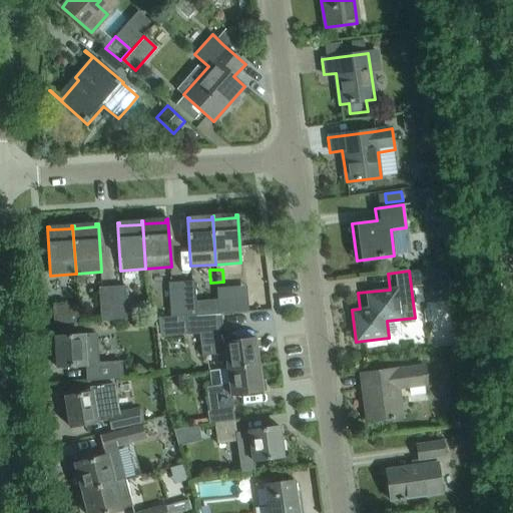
[(184,316),(186,316),(197,315),(195,281),(181,282),(184,316)]
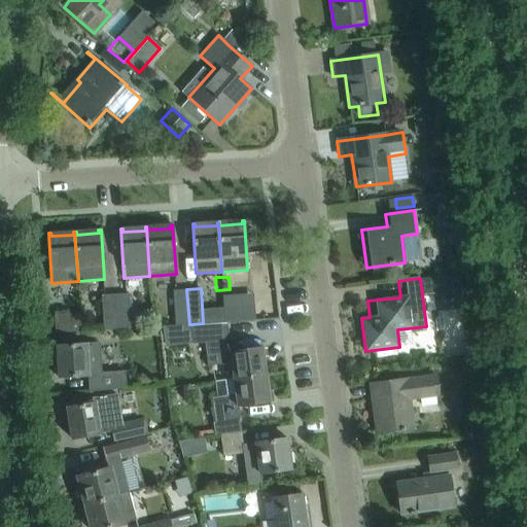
[(173,290),(176,325),(189,324),(186,289),(173,290)]
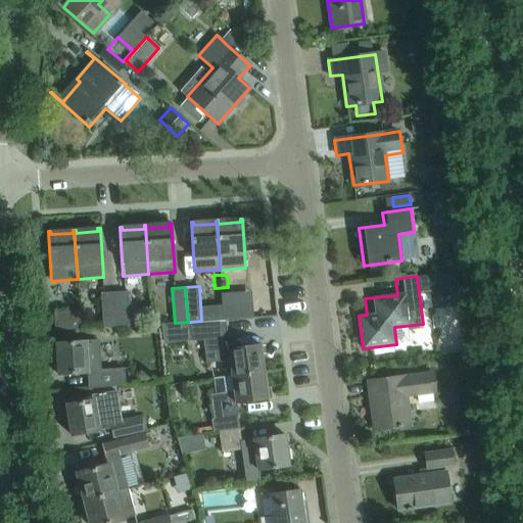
[(127,291),(113,292),(116,326),(130,325),(127,291)]
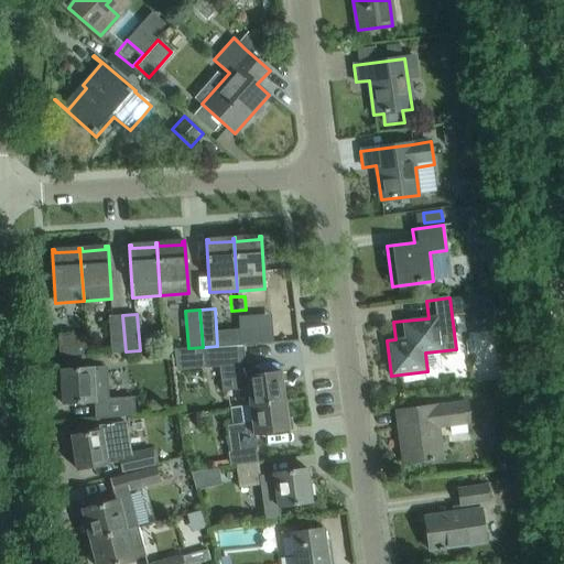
[(126,351),(122,315),(108,316),(111,353),(126,351)]
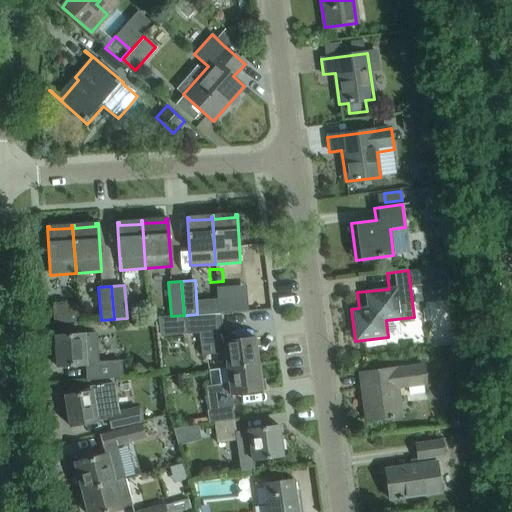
[(218,300),(219,313),(220,313),(247,311),(246,297),(218,300)]
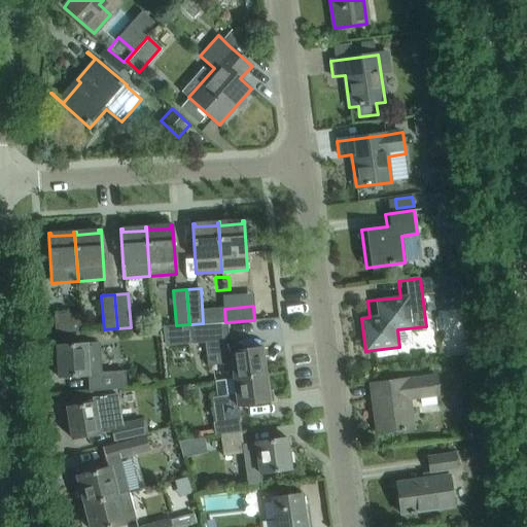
[(55,334),(81,331),(80,313),(54,315),(55,334)]
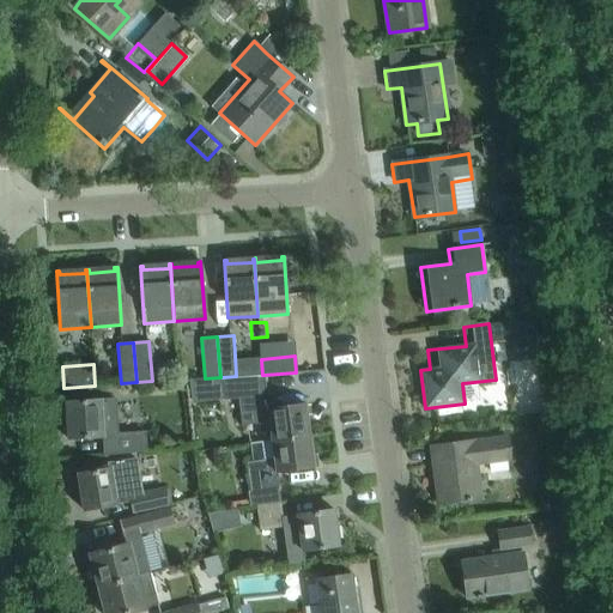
[(223,377),(225,399),(238,398),(242,426),(269,423),(272,441),(309,435),(304,404),(268,408),(266,394),(263,375),(262,375),(236,376),(223,377)]
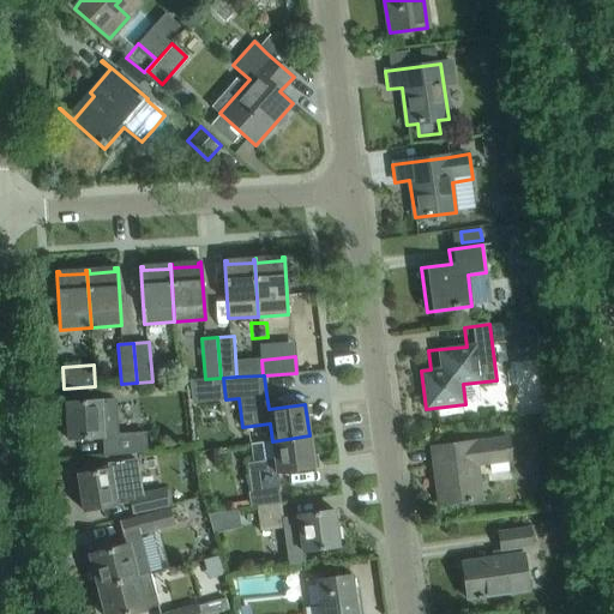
[(67,439),(102,438),(101,401),(65,403),(67,439)]
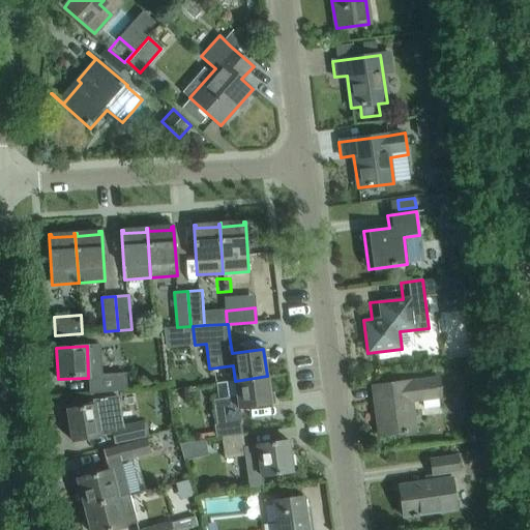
[(124,390),(124,376),(102,377),(104,391),(124,390)]
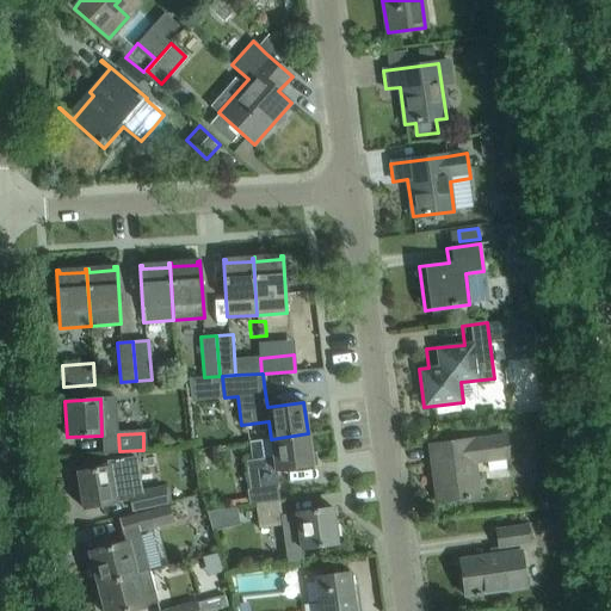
[(312,466),(308,433),(271,439),(251,442),(253,460),(246,461),(250,489),(254,489),(255,504),(279,500),(276,470),(312,466)]
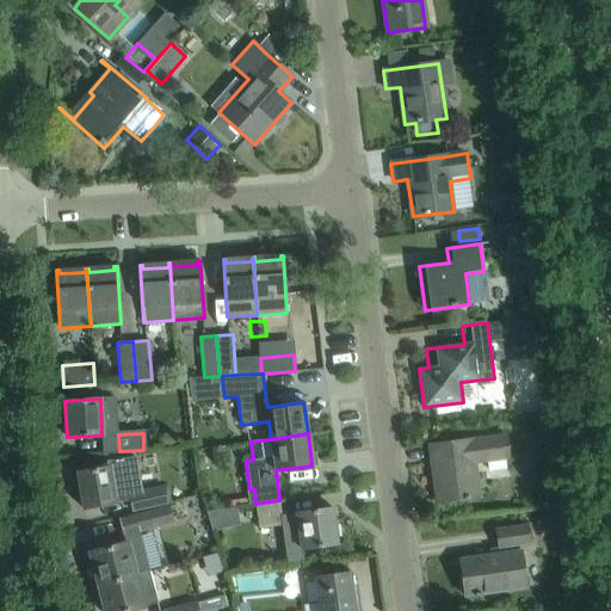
[(508,457),(506,436),(429,445),(431,463),(434,462),(439,500),(437,501),(437,503),(481,495),(476,462),(508,457)]
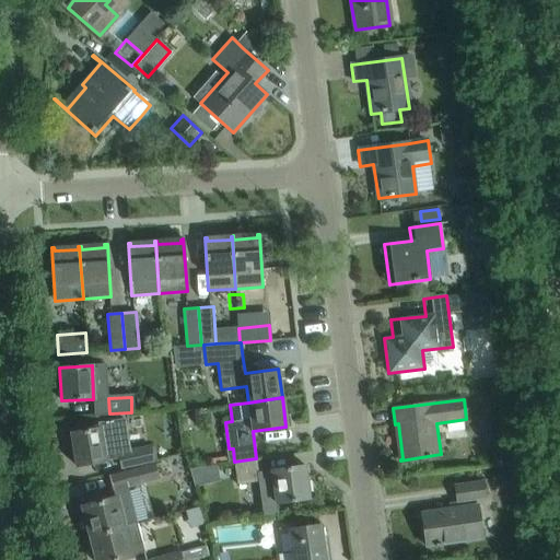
[(127,442),(124,419),(97,423),(98,428),(70,432),(76,466),(105,462),(103,445),(127,442)]
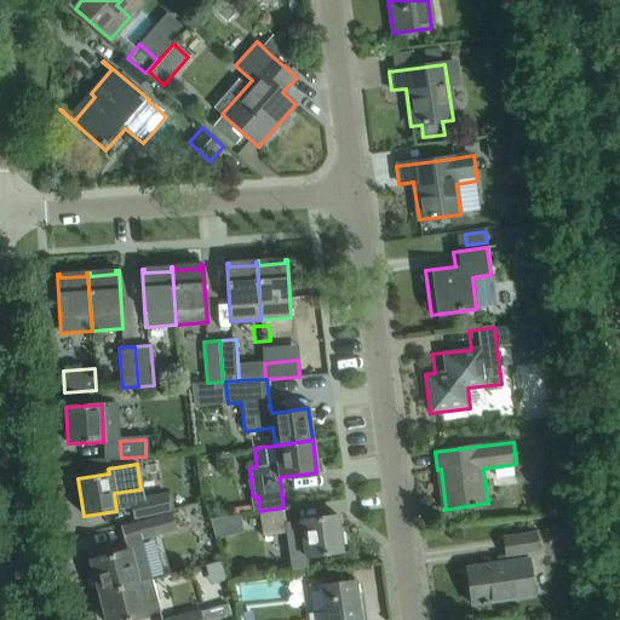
[(130,503),(132,518),(168,512),(166,497),(130,503)]
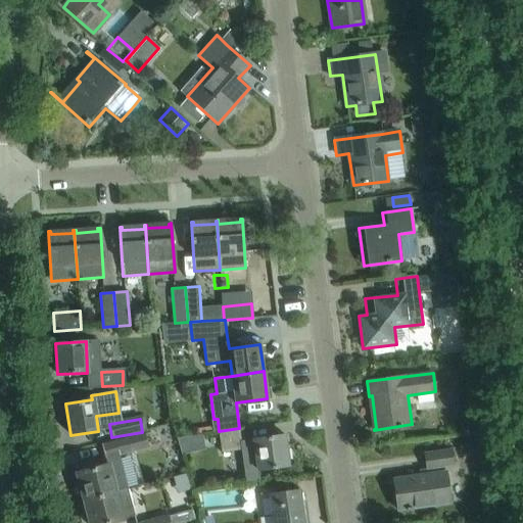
[(284,434),(253,439),(241,440),(239,428),(219,431),(222,452),(242,449),(246,484),(260,482),(258,470),(288,466),(284,434)]
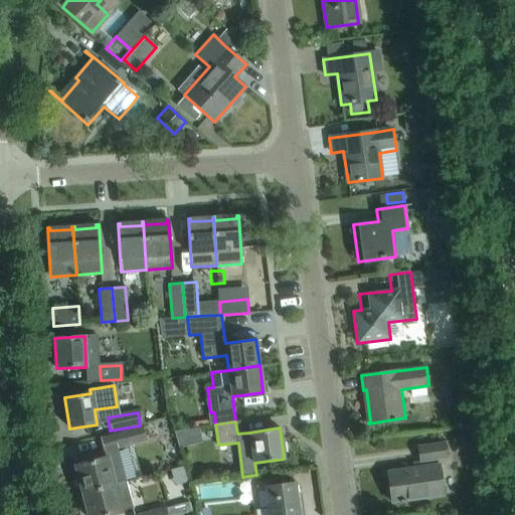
[(121,465),(119,454),(117,448),(145,441),(142,426),(99,438),(105,458),(75,465),(82,493),(114,485),(109,468),(121,465)]
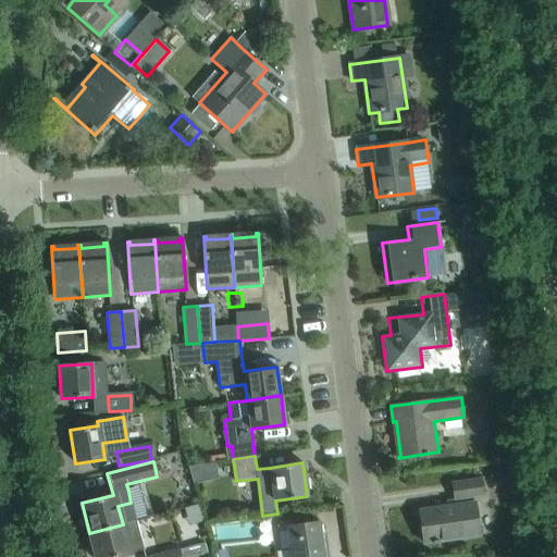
[(483,494),(481,480),(452,483),(455,505),(418,510),(423,543),(432,542),(433,544),(437,543),(437,541),(480,535),(475,504),(473,504),(472,496),(483,494)]
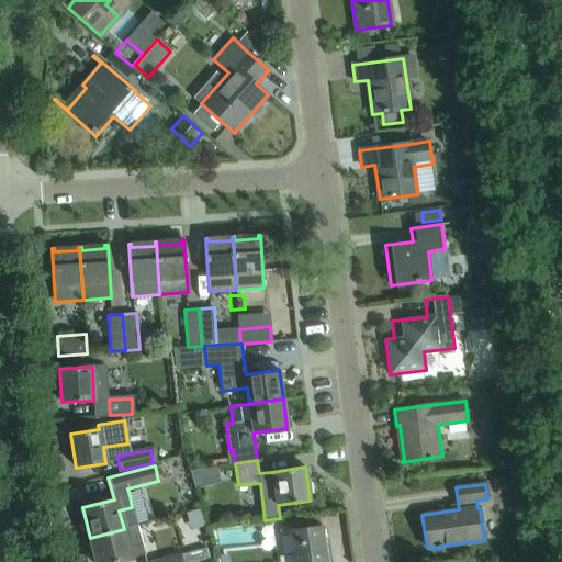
[(116,561),(145,554),(142,542),(137,525),(124,529),(90,538),(96,561),(116,561)]
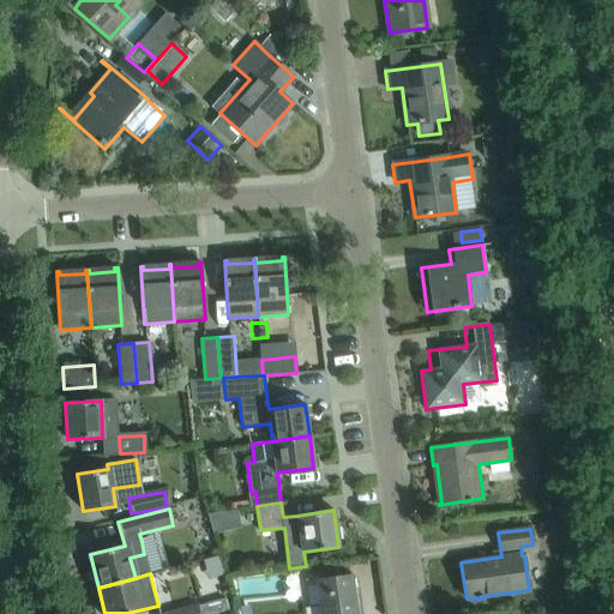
[(356,613),(351,575),(317,579),(320,613),(356,613)]
